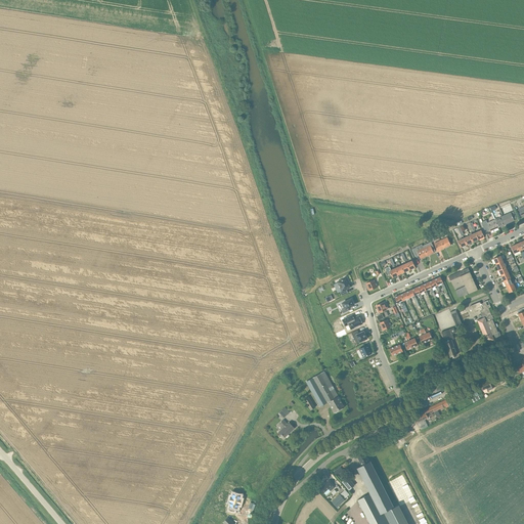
[(503,216),(507,224),(514,220),(511,212),(503,216)]
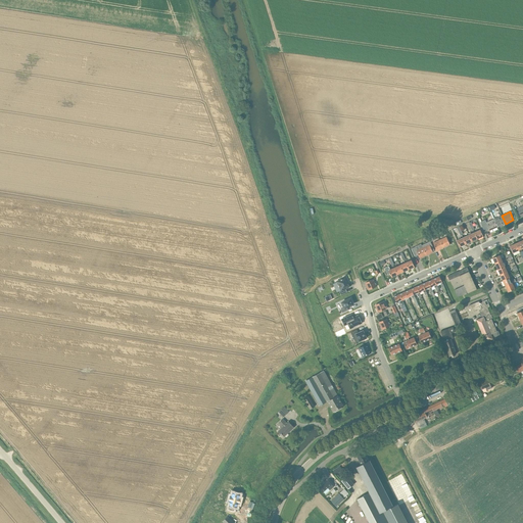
[(493,219),(497,227),(506,224),(502,216),(493,219)]
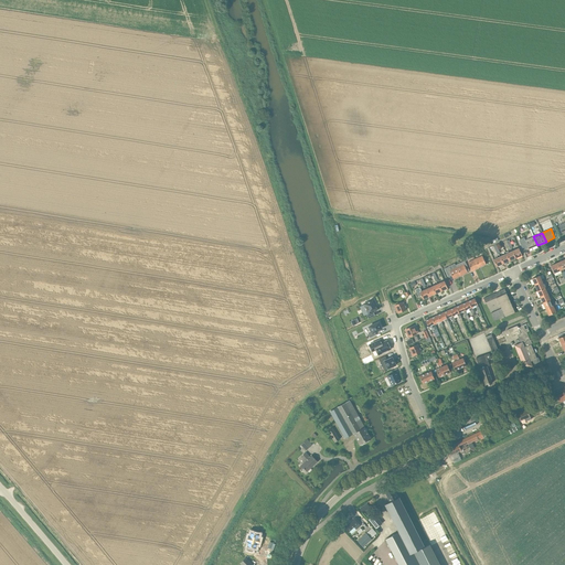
[(520,240),(519,240),(523,251),(529,248),(529,249),(537,245),(533,236),(525,241),(524,237),(520,240)]
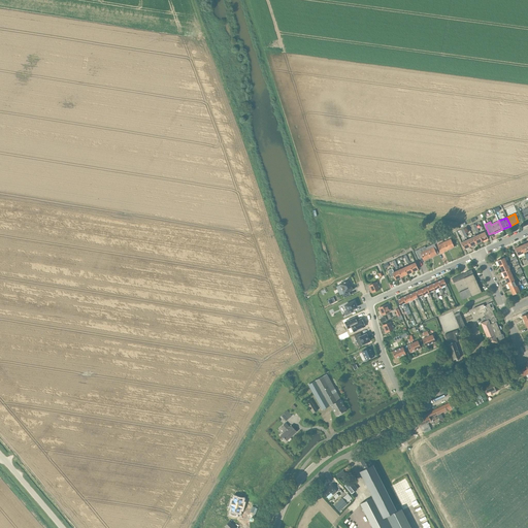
[(485,232),(479,234),(482,241),(488,238),(485,232)]
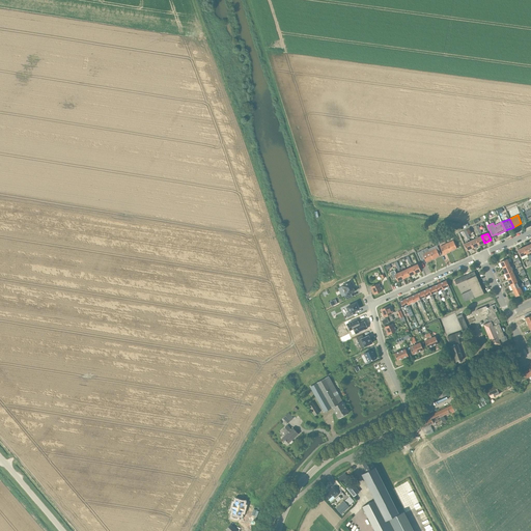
[(476,239),(478,245),(479,245),(484,243),(481,235),(478,238),(476,239)]
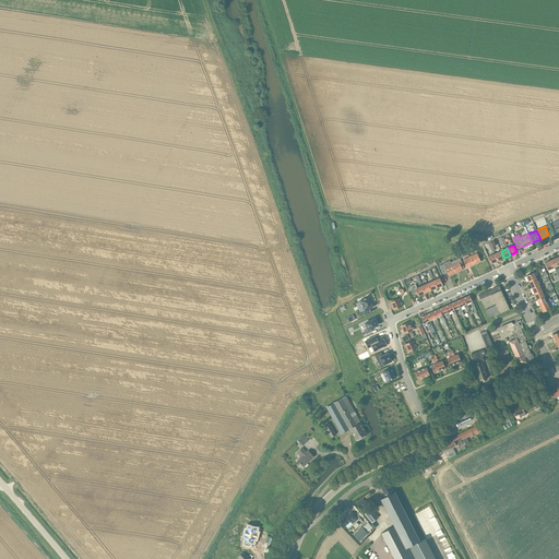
[(495,253),(498,261),(498,260),(503,258),(501,251),(495,253)]
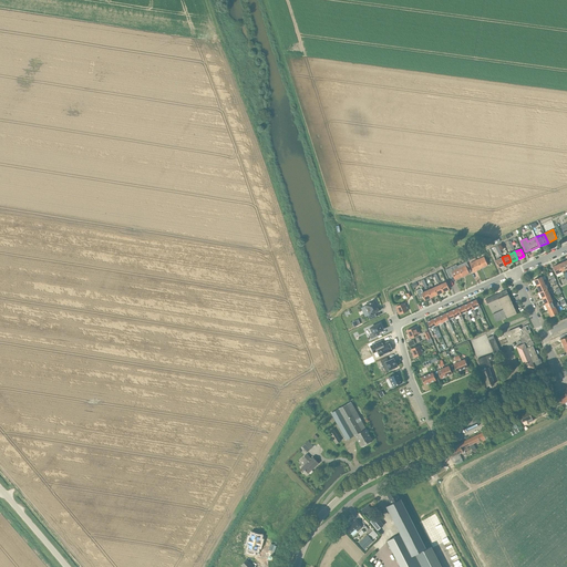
[(476,260),(481,269),(487,266),(484,257),(476,260)]
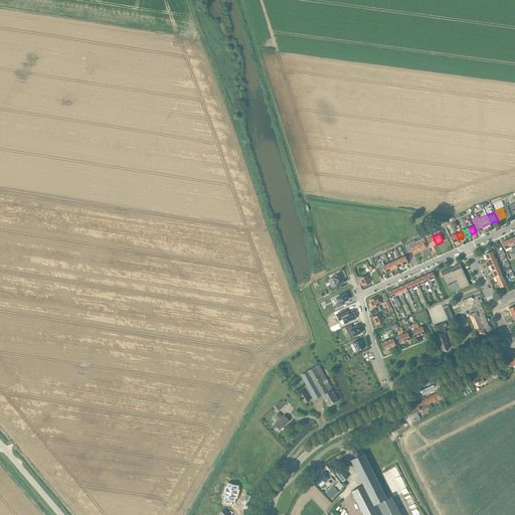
[(450,236),(453,242),(459,240),(456,233),(450,236)]
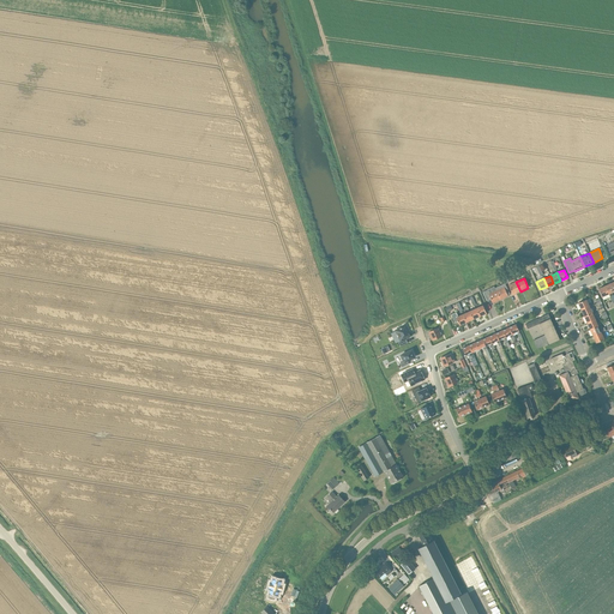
[(512,294),(521,292),(516,282),(509,286),(512,294)]
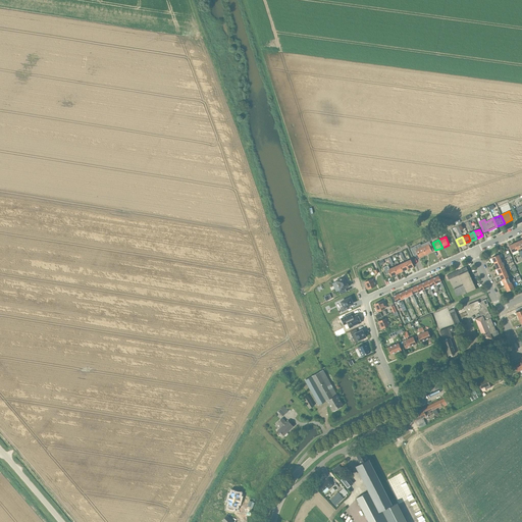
[(515,243),(509,246),(512,252),(515,251),(518,250),(515,243)]
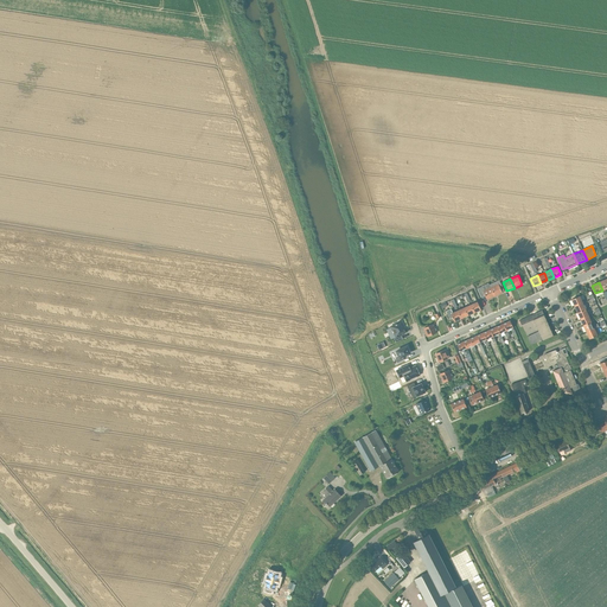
[(503,293),(499,283),(491,287),(494,296),(503,293)]
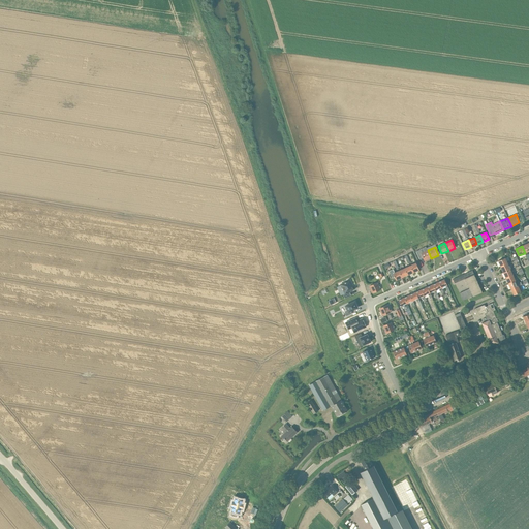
[(419,250),(415,251),(419,259),(423,258),(425,261),(431,258),(428,250),(424,252),(422,249),(419,250)]
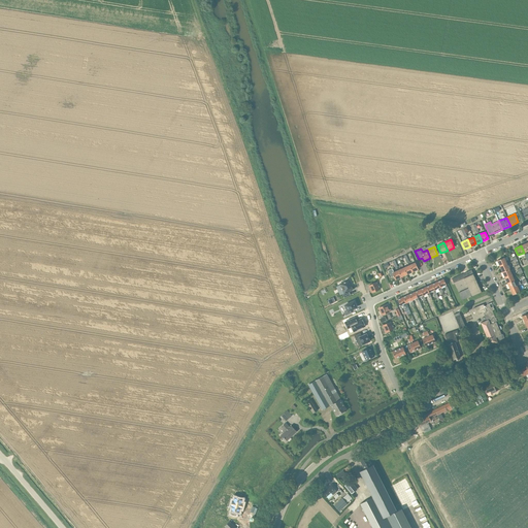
[(497,261),(500,266),(506,263),(504,258),(497,261)]
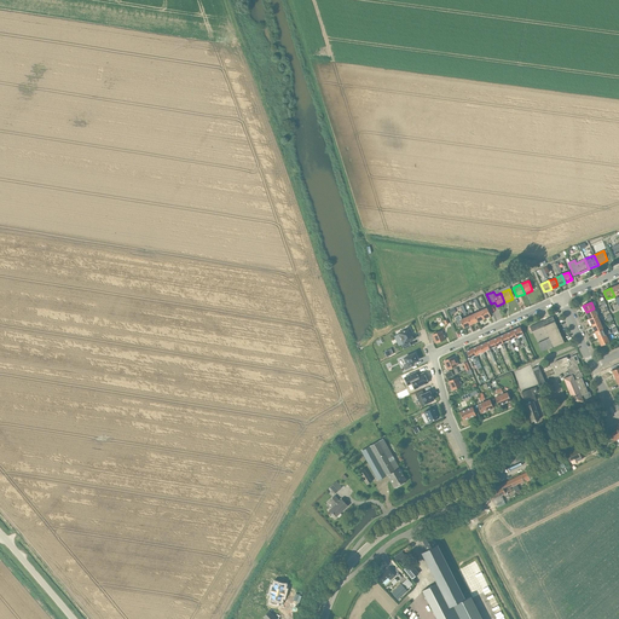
[(486,308),(480,311),(484,319),(485,318),(490,316),(486,308)]
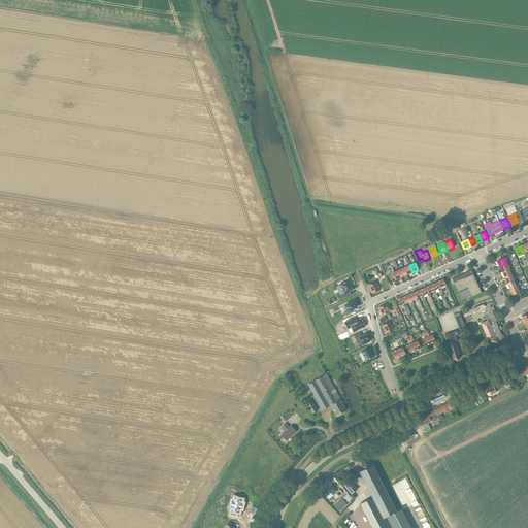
[(500,266),(502,272),(509,269),(506,263),(500,266)]
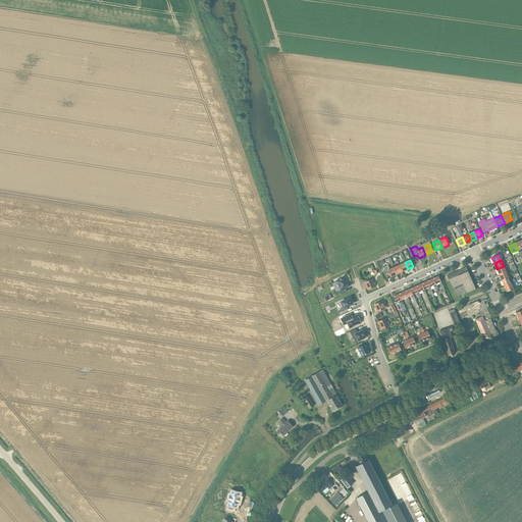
[(400,264),(399,264),(402,271),(403,271),(408,269),(405,262),(400,264)]
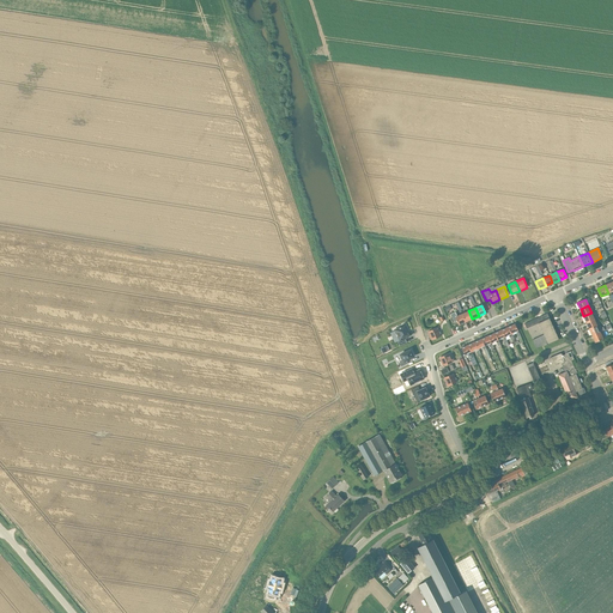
[(462,314),(466,322),(472,319),(468,310),(462,314)]
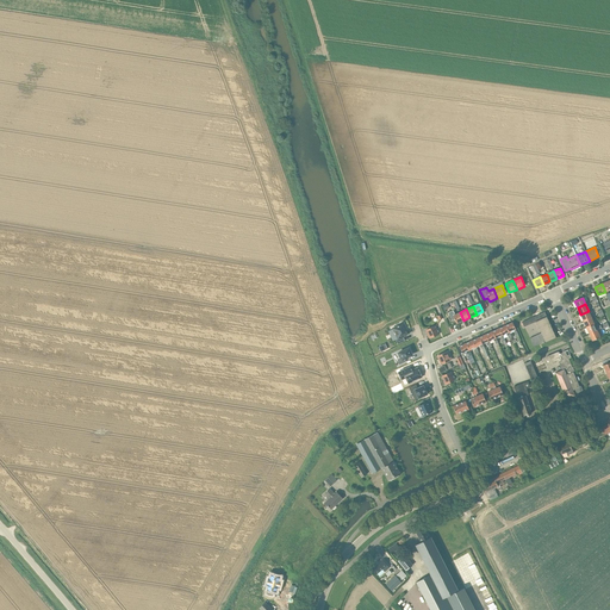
[(453,310),(448,312),(452,321),(455,319),(456,323),(464,321),(460,312),(455,315),(453,310)]
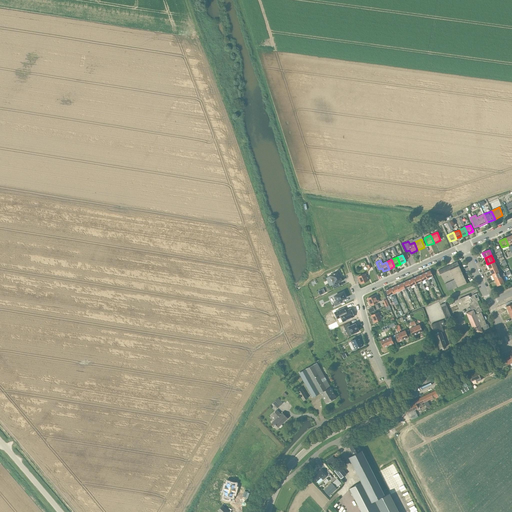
[(487,264),(490,270),(496,266),(494,261),(487,264)]
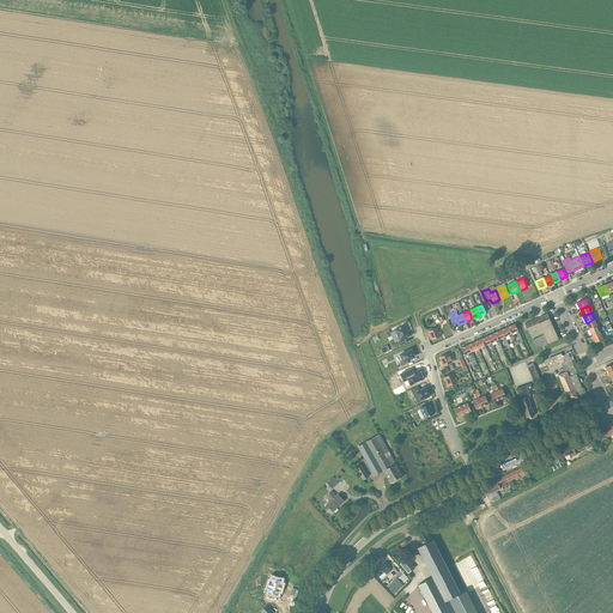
[(533,340),(536,349),(547,343),(548,344),(559,339),(547,314),(536,319),(544,334),(533,340)]
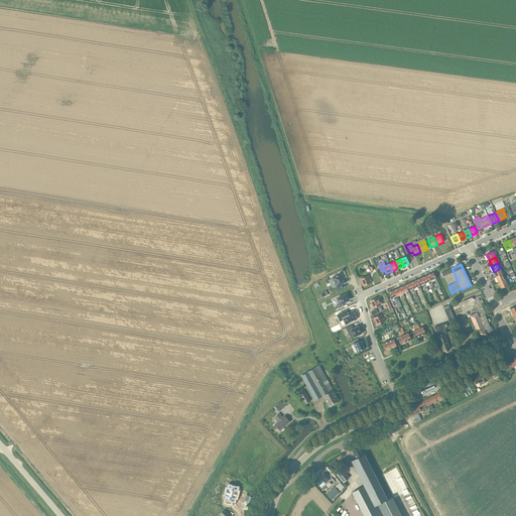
[(447,266),(436,271),(441,282),(453,277),(447,266)]
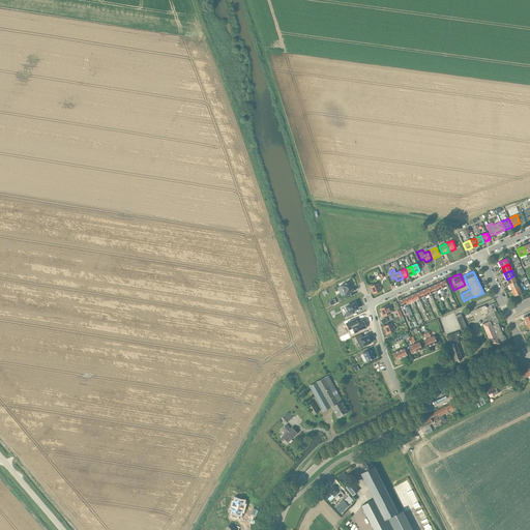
[(507,280),(509,285),(517,282),(513,275),(507,280)]
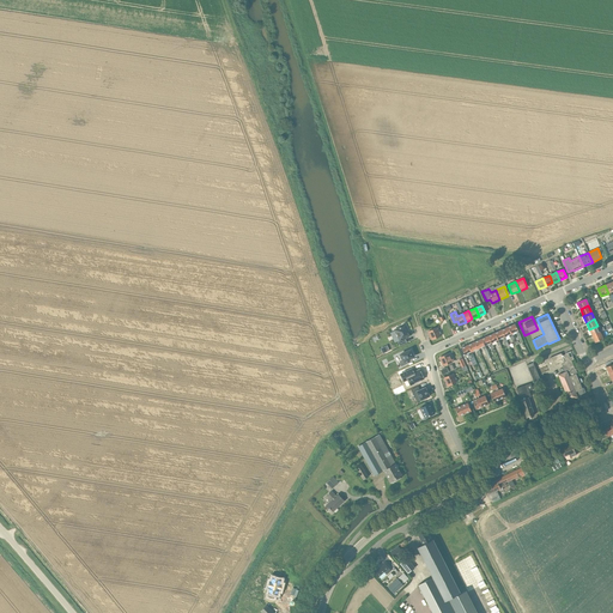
[(509,327),(511,334),(519,331),(515,323),(509,327)]
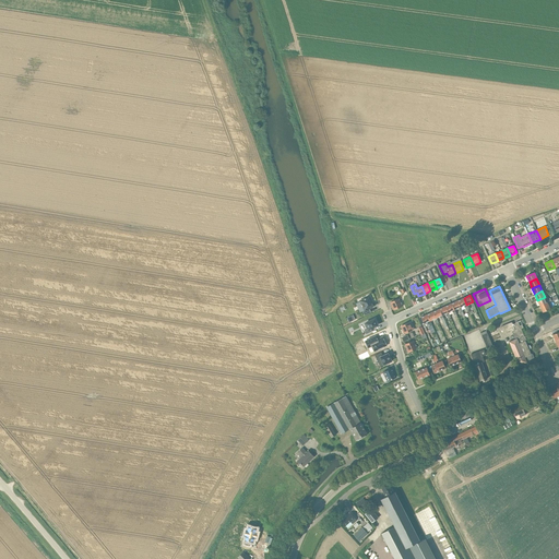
[(370,297),(361,301),(365,311),(364,311),(366,316),(372,312),(370,309),(375,307),(372,304),(373,304),(370,297)]
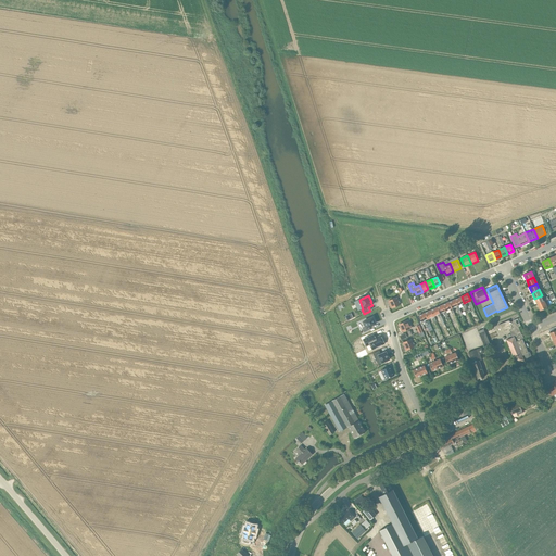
[(534,299),(538,305),(544,302),(542,295),(534,299)]
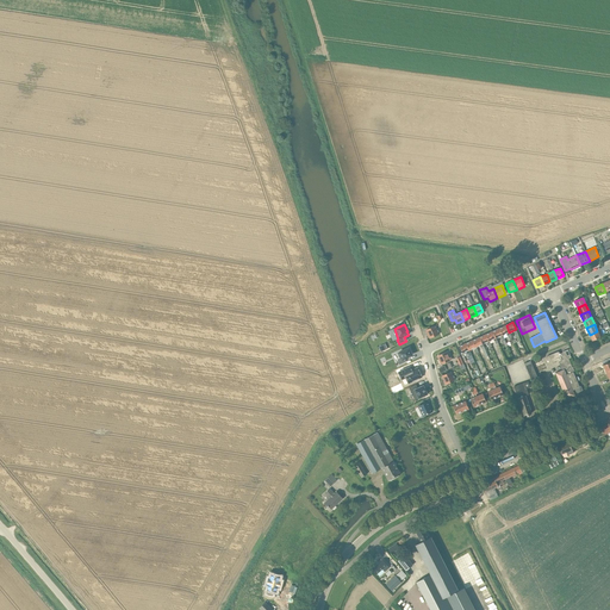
[(499,328),(503,335),(509,332),(506,325),(499,328)]
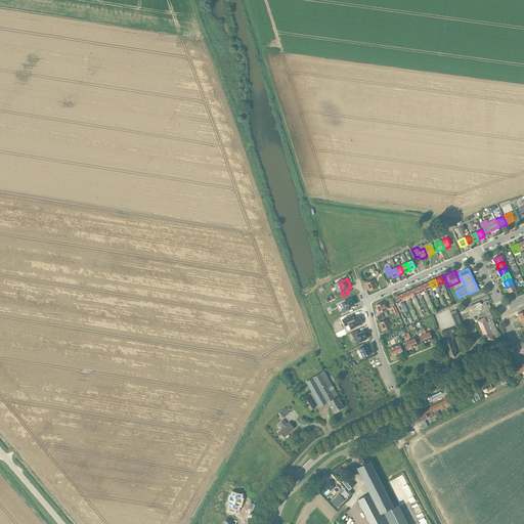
[(377,287),(374,280),(366,284),(369,291),(377,287)]
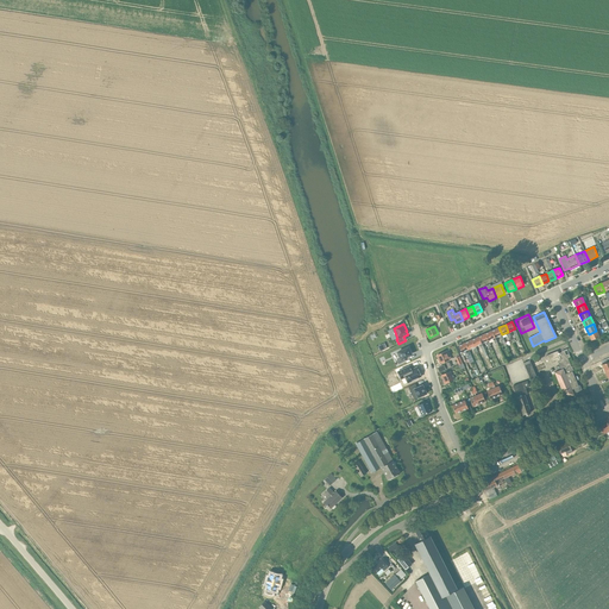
[(485,333),(489,340),(496,338),(493,331),(485,333)]
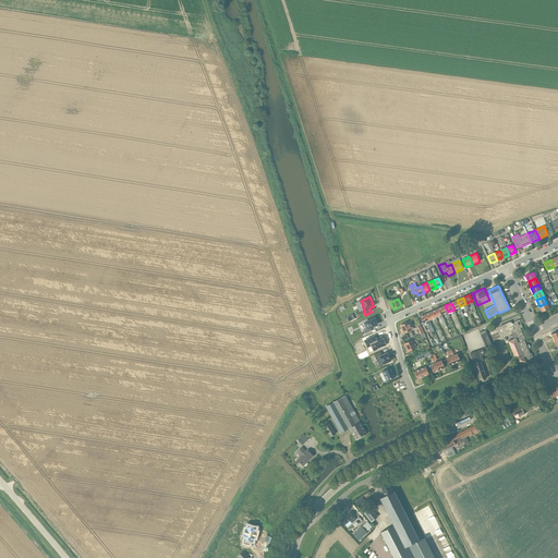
[(540,306),(542,312),(549,308),(546,303),(540,306)]
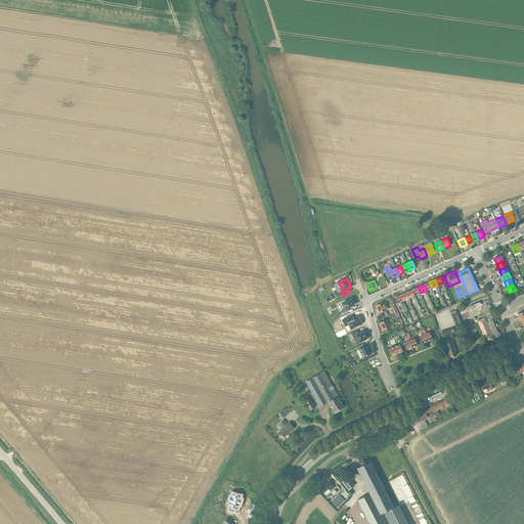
[(411,290),(415,296),(421,293),(418,287),(411,290)]
